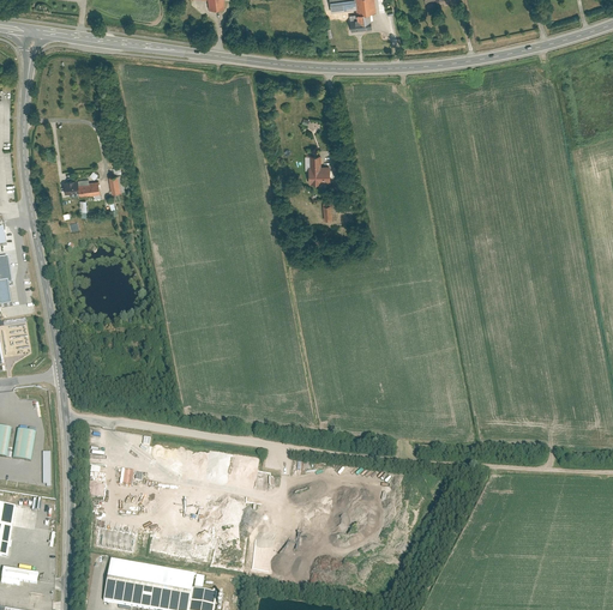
[(355,0),(356,5),(356,11),(370,8),(374,8),(373,0),(355,0)]
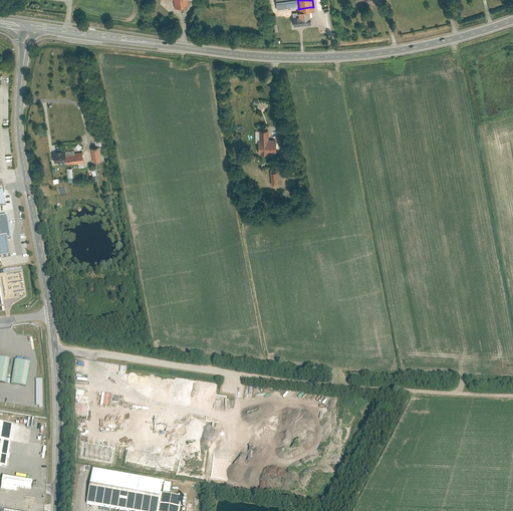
[(310,21),(309,7),(298,9),(299,14),(292,15),(293,23),(310,21)]
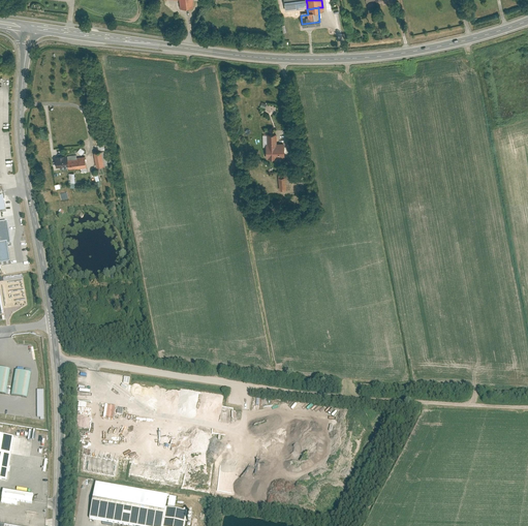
[(283,153),(282,141),(275,141),(275,131),(262,131),(262,143),(266,143),(266,155),(274,154),(274,153),(283,153)]
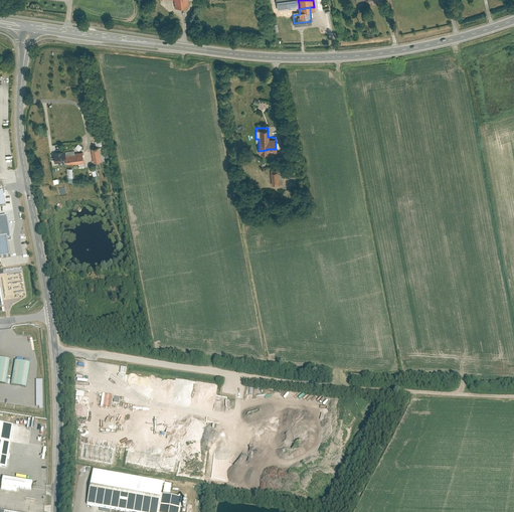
[(98,144),(91,145),(94,158),(100,157),(98,144)]
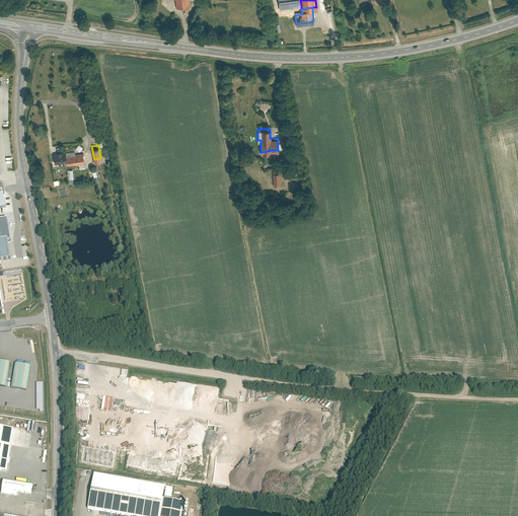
[(55,160),(66,159),(66,153),(65,150),(54,151),(55,160)]
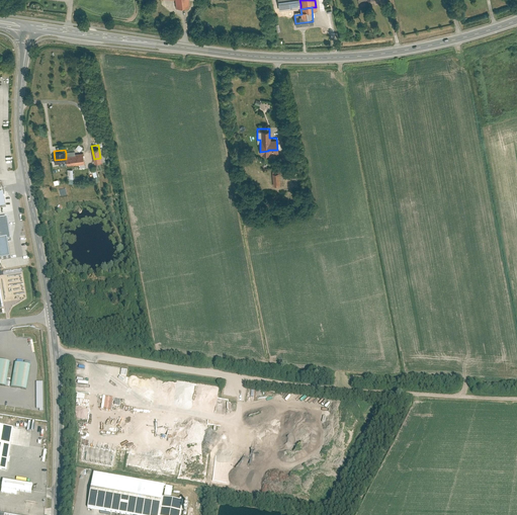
[(83,160),(82,151),(66,153),(66,159),(67,162),(83,160)]
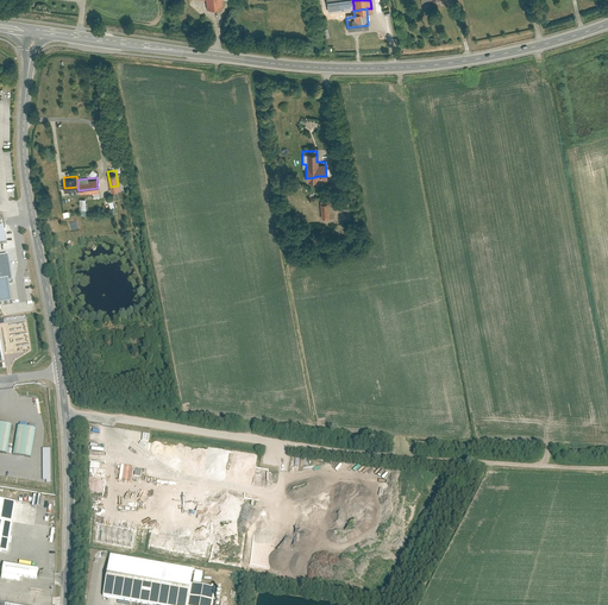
[(0,300),(10,298),(6,277),(0,278),(0,300)]
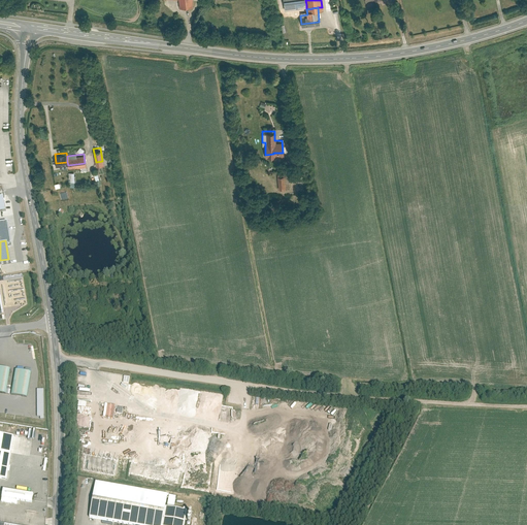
[(0,389),(6,390),(10,364),(0,362),(0,389)]
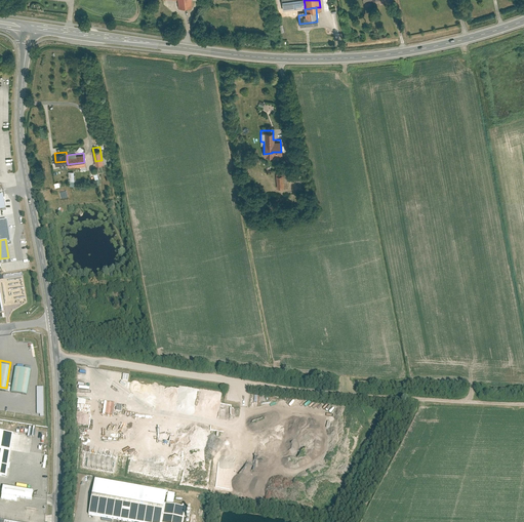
[(28,391),(31,366),(15,364),(12,389),(28,391)]
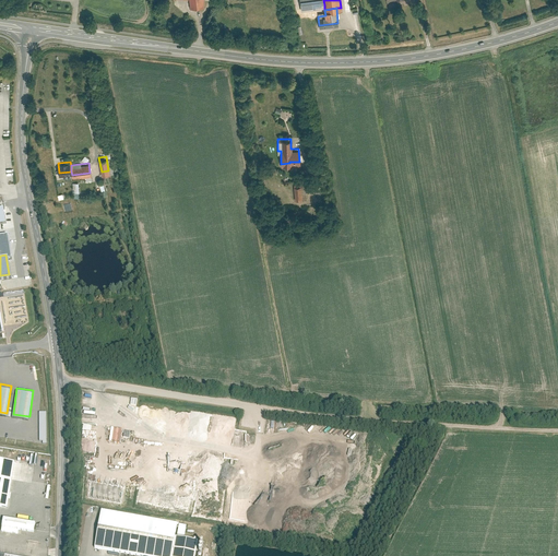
[(0,503),(7,505),(14,458),(0,454),(0,503)]
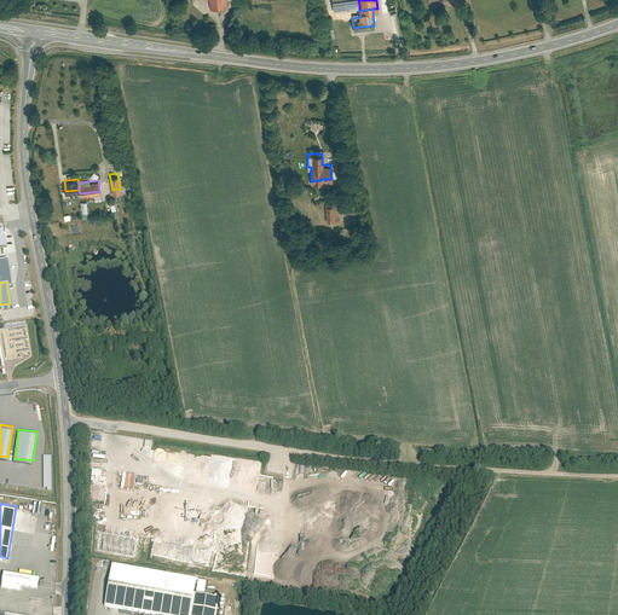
[(195,575),(111,561),(104,603),(173,614),(188,614),(192,590),(195,575)]
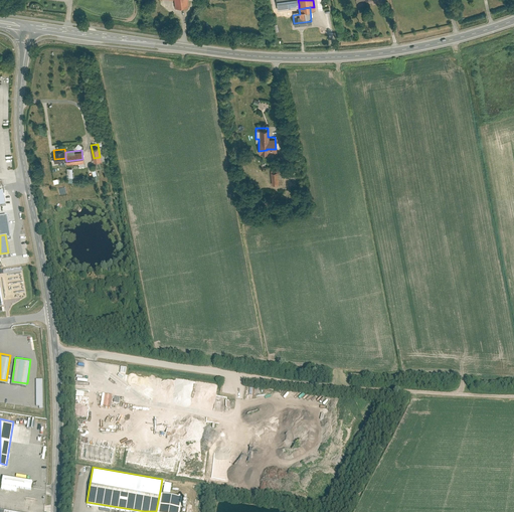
[(15,490),(16,486),(30,488),(32,477),(2,473),(0,487),(15,490)]
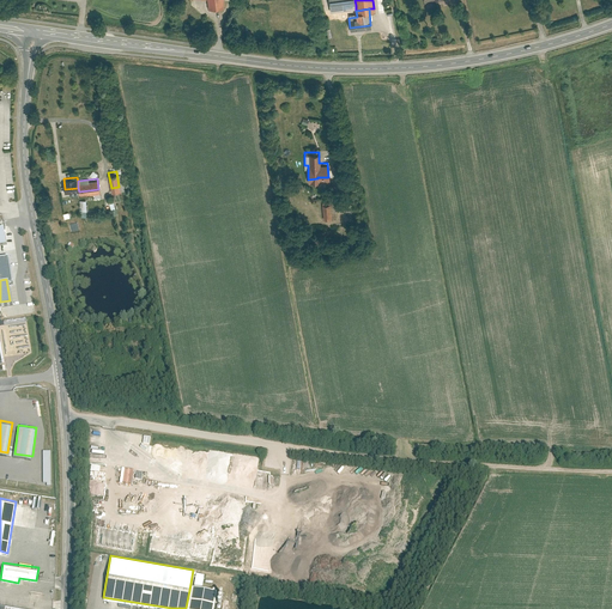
[(212,608),(216,589),(191,584),(186,608),(212,608)]
